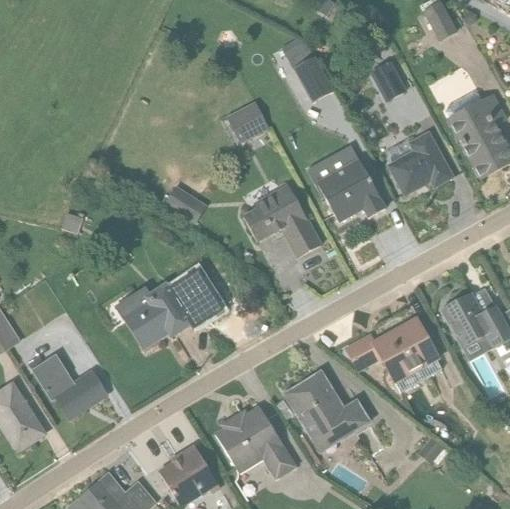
[(321,0),(317,7),(327,13),(334,0),(321,0)]
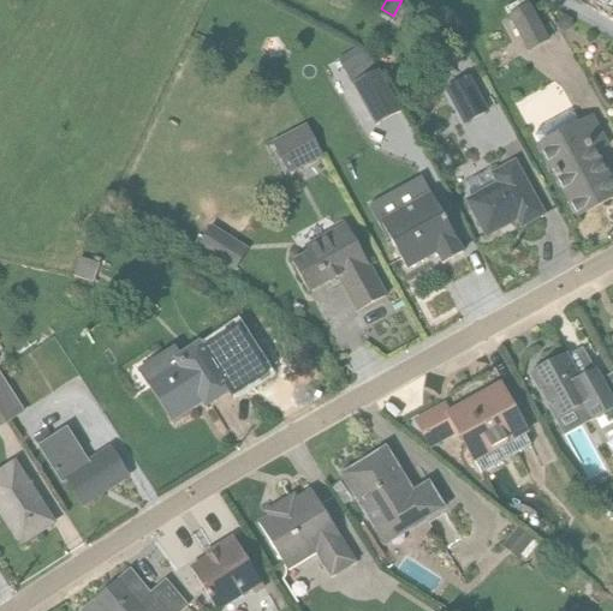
[(518,0),(505,7),(529,49),(552,37),(529,0),(518,0)]
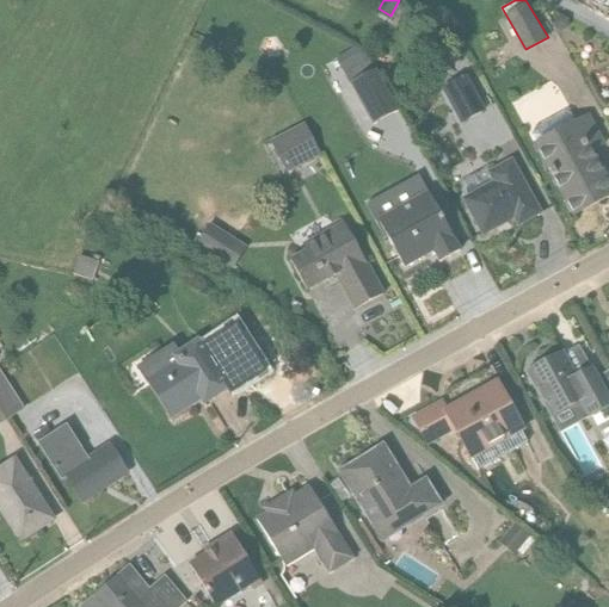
[(365,48),(340,62),(373,121),(399,106),(365,48)]
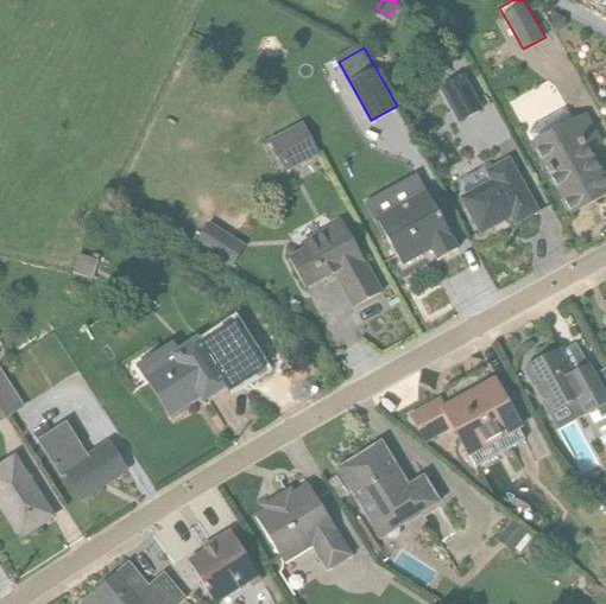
[(465,72),(441,86),(461,120),(484,106),(465,72)]
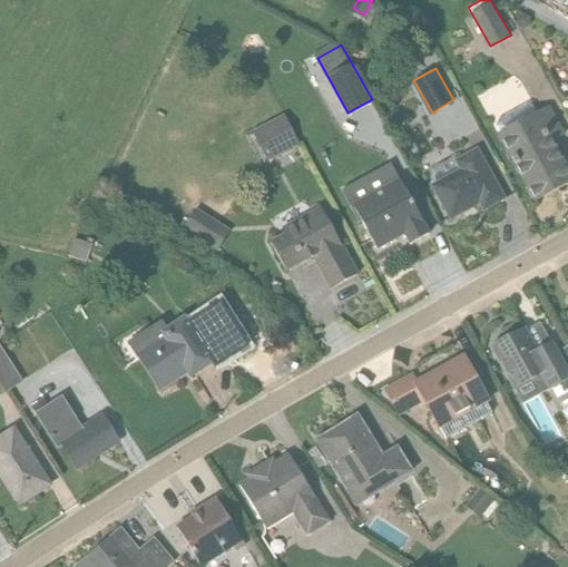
[(500,130),(537,198),(567,183),(567,167),(552,142),(567,133),(551,104),(537,111),(534,105),(528,103),(500,119),(498,124),(502,129),(500,130)]
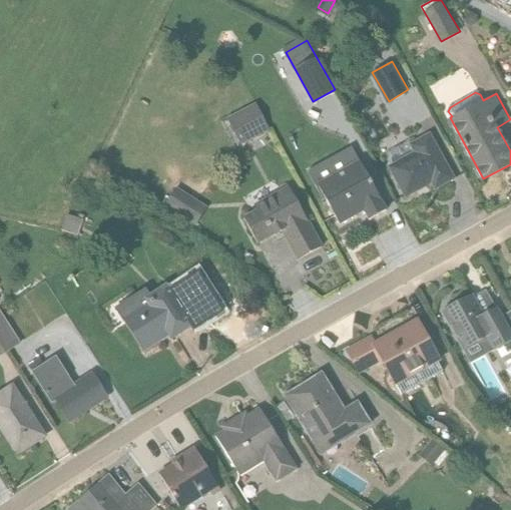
[(254,101),(226,116),(241,142),(270,127),(254,101)]
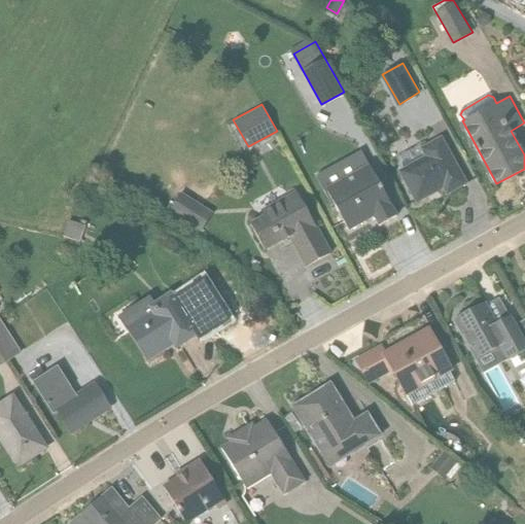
[(421,143),(397,158),(403,166),(398,169),(418,201),(444,185),(447,193),(466,181),(440,137),(423,147),(421,143)]
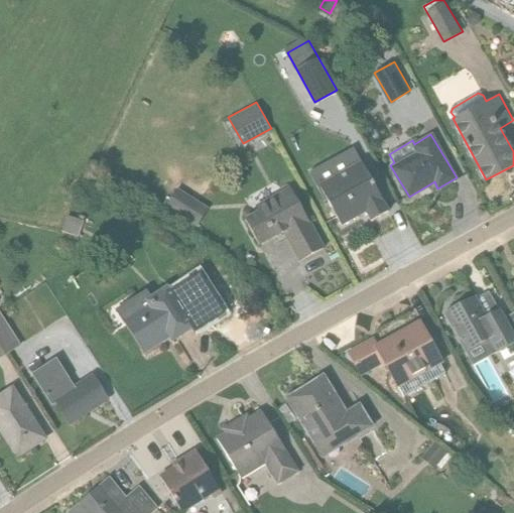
[(362,160),(320,183),(343,224),(367,211),(372,220),(389,210),(362,160)]
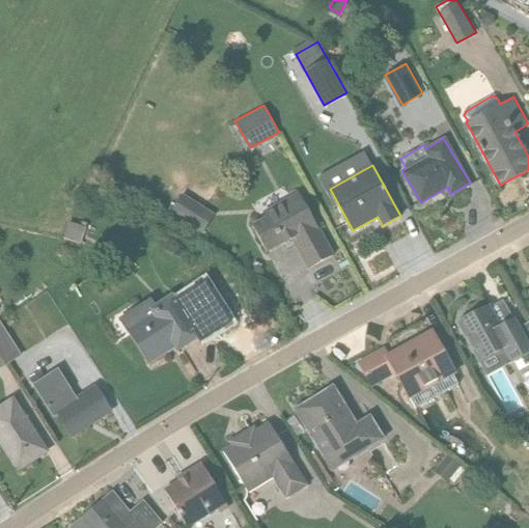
[(184,191),(170,212),(203,232),(216,213),(184,191)]
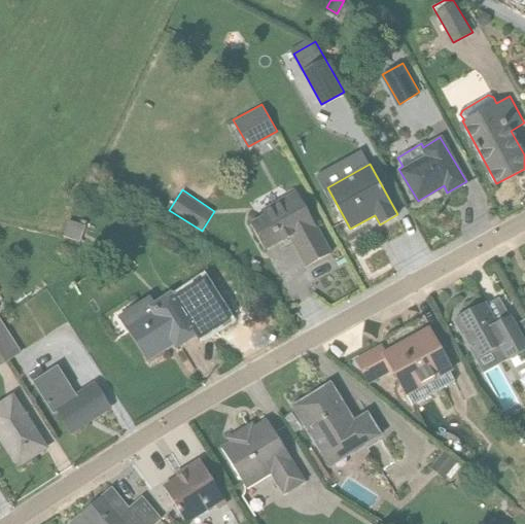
[(251,222),(267,249),(291,235),(308,265),(331,252),(298,189),(260,209),(264,215),(251,222)]
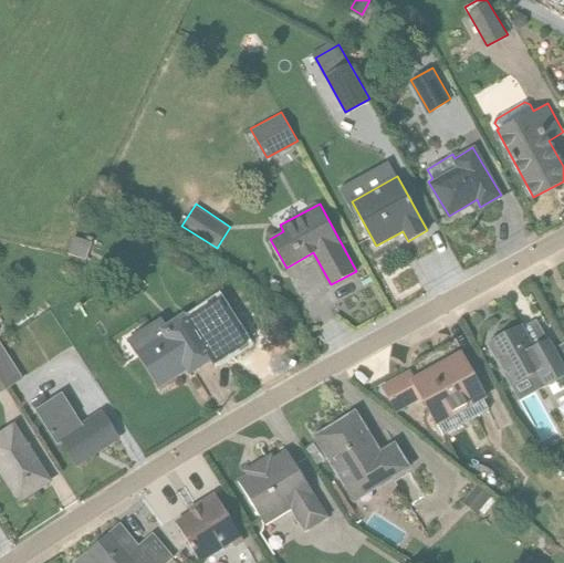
[(75,235),(69,251),(86,257),(93,241),(75,235)]
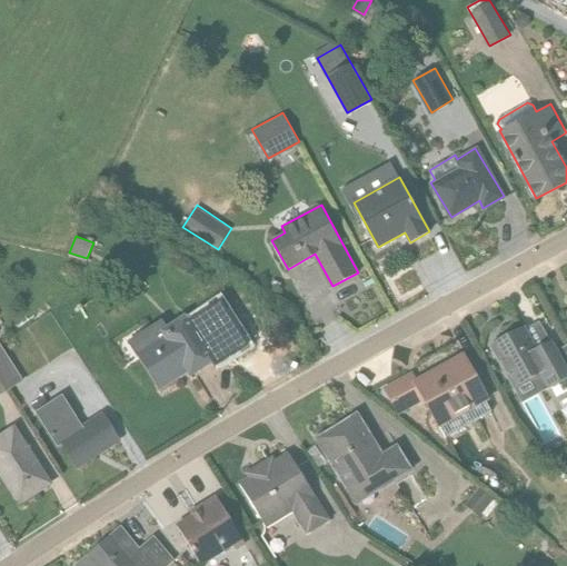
[(220,300),(189,320),(214,359),(212,360),(216,365),(249,344),(220,300)]
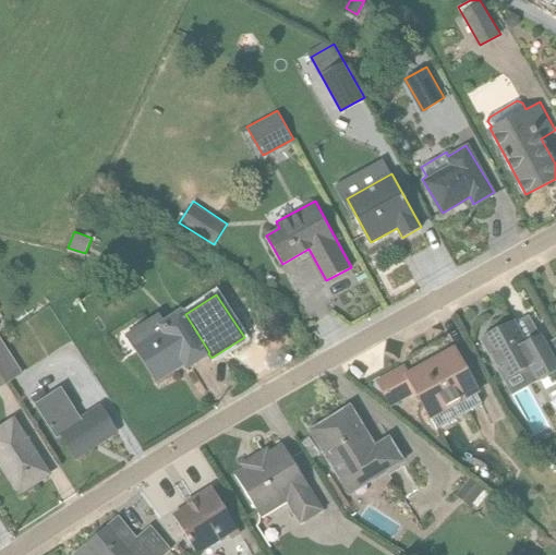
[(127,333),(156,379),(183,362),(186,368),(208,353),(209,352),(185,314),(177,301),(158,313),(162,321),(147,330),(143,323),(127,333)]
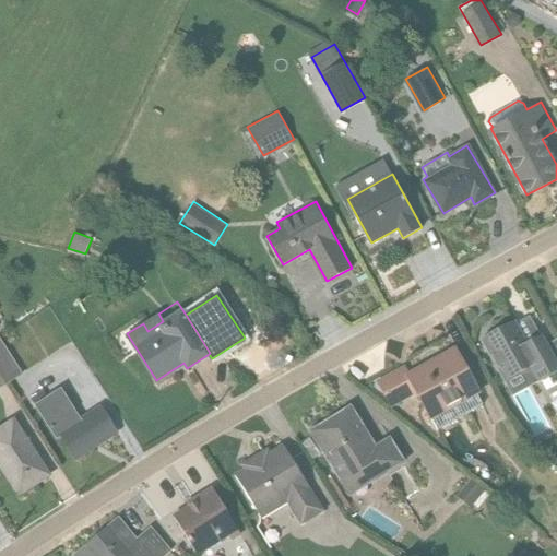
[(495,328),(486,331),(484,339),(514,393),(556,368),(556,358),(543,334),(530,343),(516,322),(500,330),(495,328)]
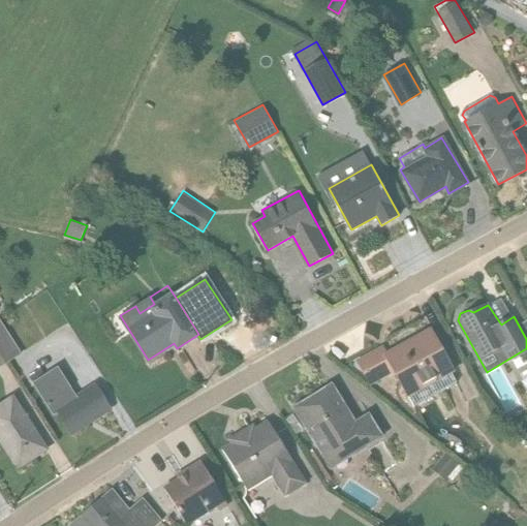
[(0,351),(7,362),(22,352),(0,317),(0,351)]
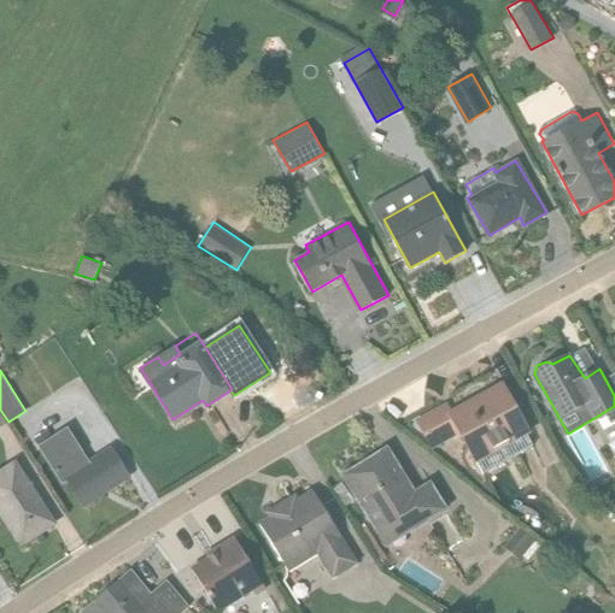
[(504,384),(455,412),(449,404),(419,420),(435,446),(461,432),(475,461),(478,460),(484,472),(533,443),(527,434),(532,431),(504,384)]
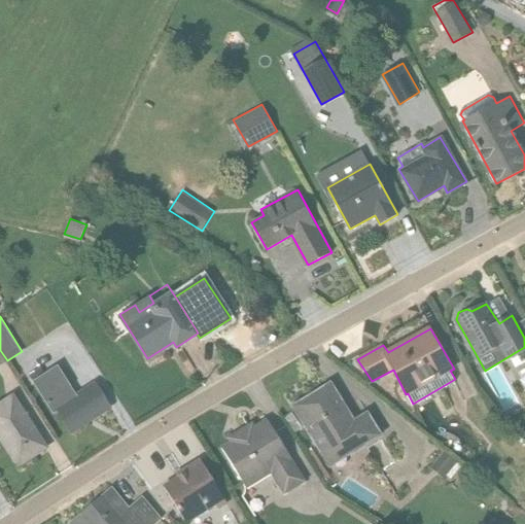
[(40,364),(28,373),(54,412),(61,408),(74,428),(111,405),(95,380),(76,391),(59,364),(45,373),(40,364)]
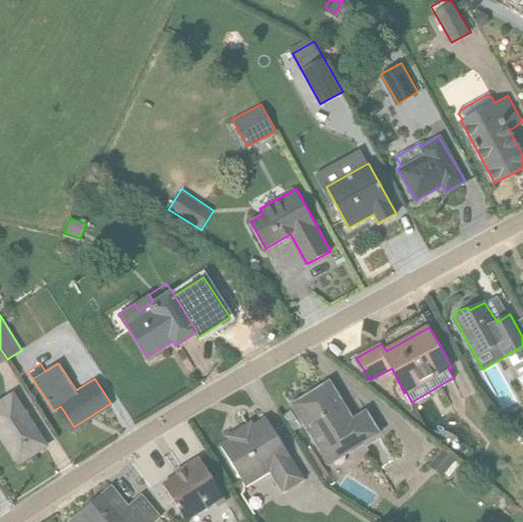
[(331,382),(294,405),(330,464),(380,431),(366,408),(353,416),(331,382)]
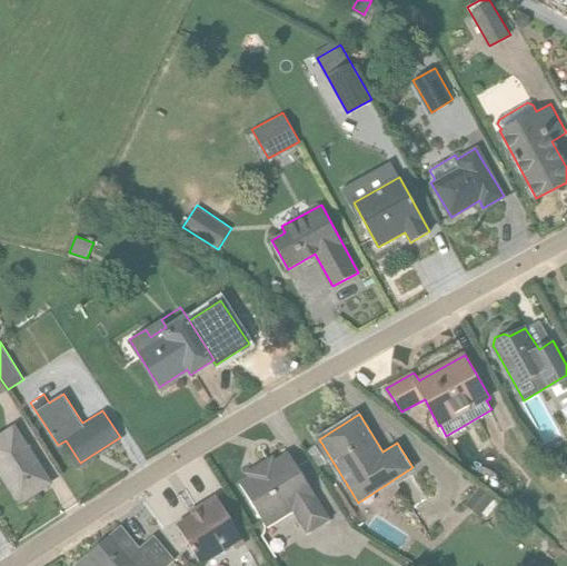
[(51,482),(13,424),(0,433),(0,467),(21,500),(51,482)]
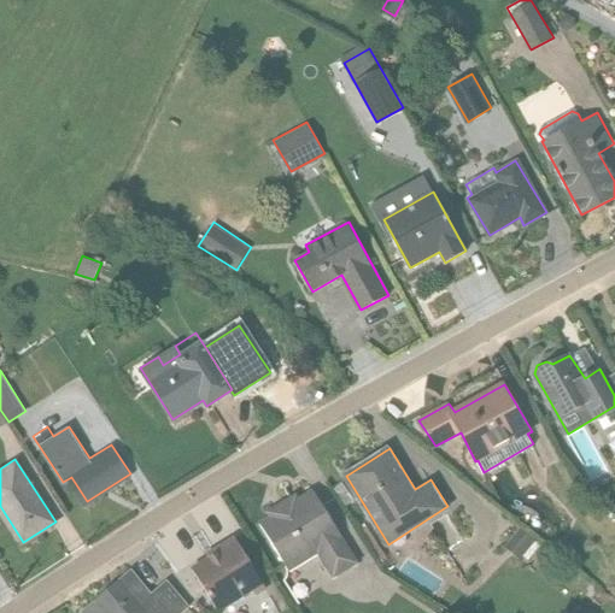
[(280,510),(261,522),(290,571),(318,553),(333,577),(357,563),(314,491),(297,502),(298,506),(282,516),(280,510)]
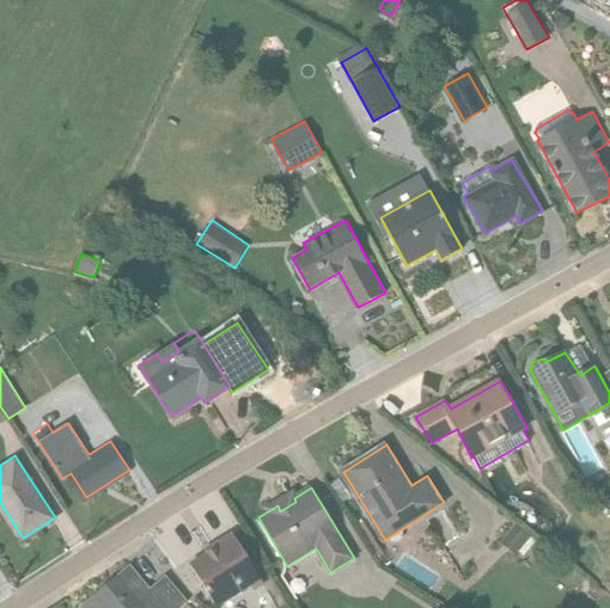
[(517,521),(500,540),(516,553),(519,550),(525,553),(536,538),(517,521)]
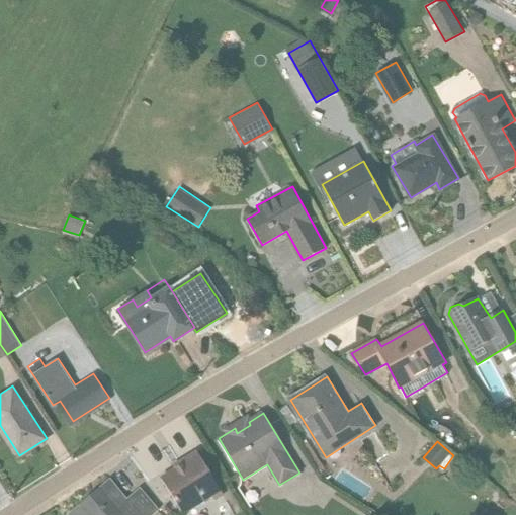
[(187,462),(162,478),(185,514),(213,496),(217,500),(225,495),(197,451),(185,458),(187,462)]
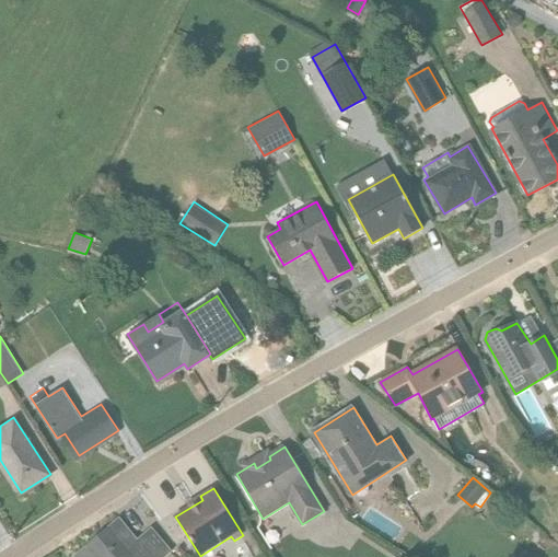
[(119,517),(76,555),(77,556),(163,556),(173,549),(151,525),(137,537),(119,517)]
